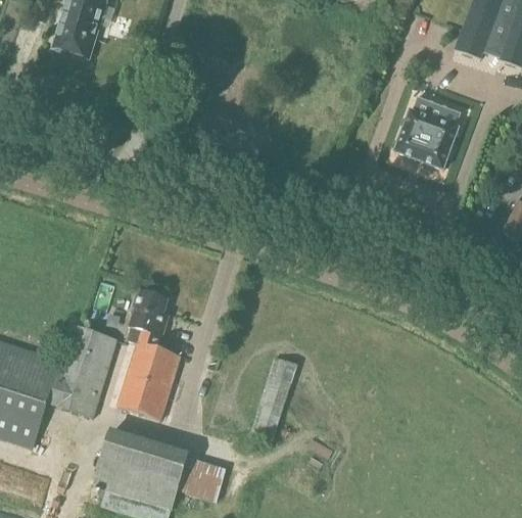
[(95,37),(105,2),(98,0),(65,0),(58,26),(62,27),(56,46),(85,55),(91,36),(95,37)]
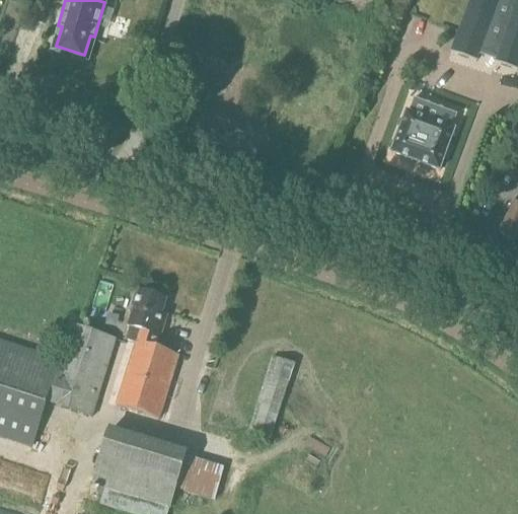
[(463,0),(448,50),(475,59),(478,51),(517,63),(517,0),(463,0)]
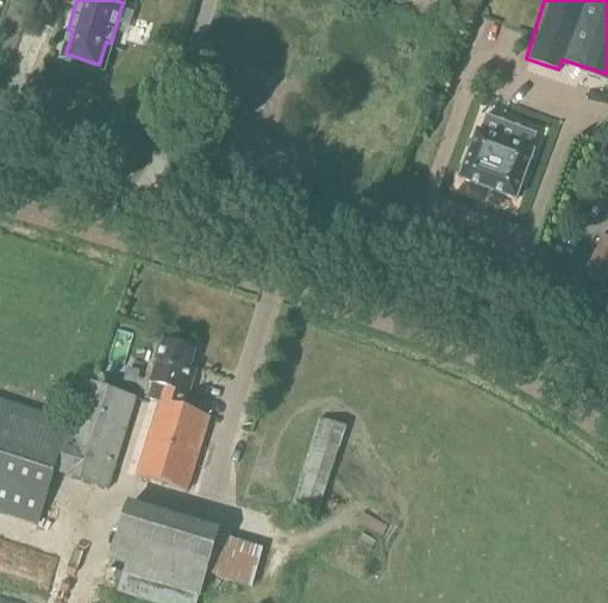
[(459,175),(515,196),(533,148),(477,127),(459,175)]
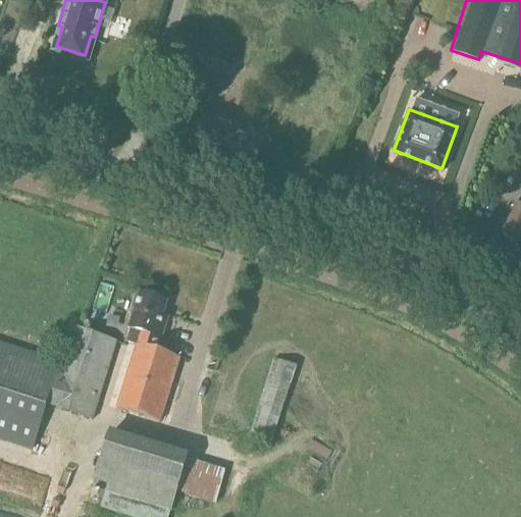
[(520,190),(515,200),(516,201),(499,228),(519,242),(520,239),(520,190)]
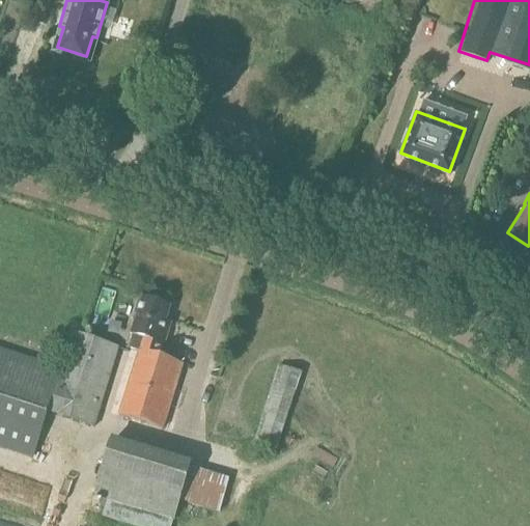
[(170,304),(142,295),(128,344),(137,348),(117,412),(163,426),(184,361),(160,354),(164,340),(159,338),(170,304)]
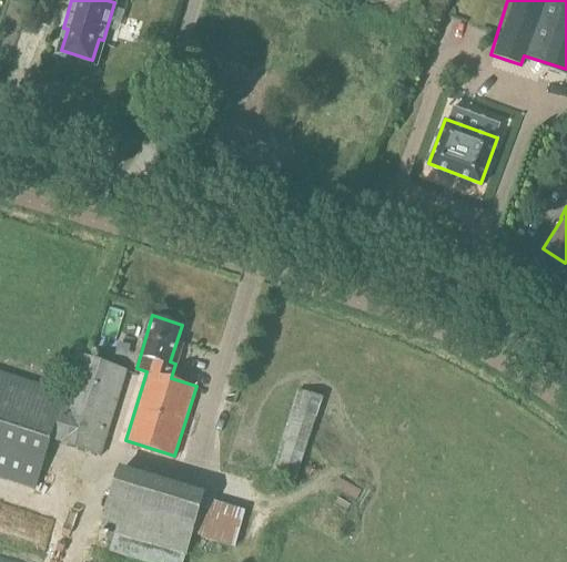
[(51,438),(101,453),(127,367),(73,349),(61,389),(0,368),(0,445),(44,460),(51,438)]
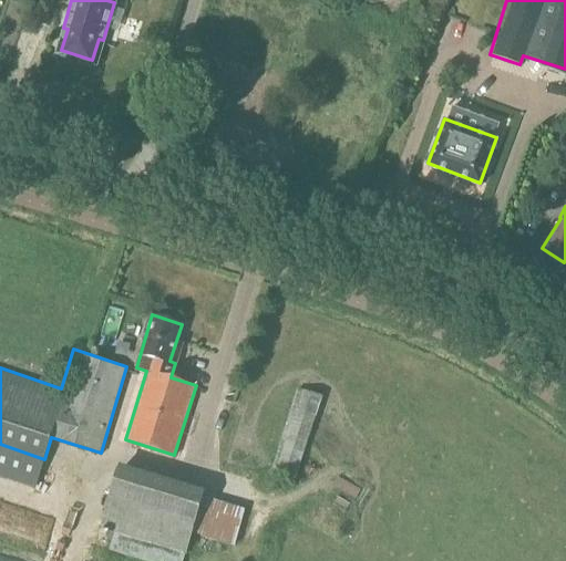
[(297,386),(269,471),(294,479),(321,393),(297,386)]
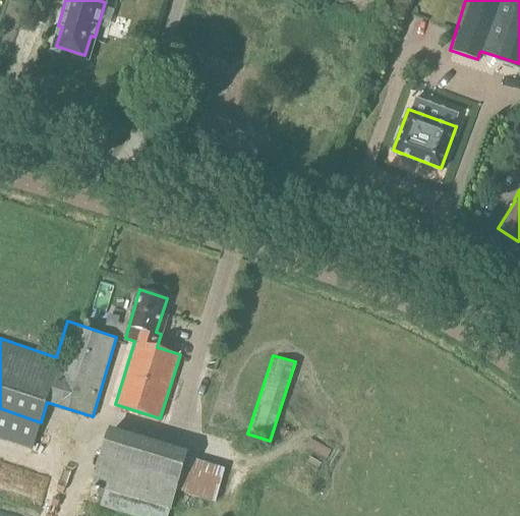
[(187,454),(188,451),(109,426),(91,482),(105,486),(101,502),(147,515),(167,515),(170,507),(171,508),(177,488),(215,500),(224,466),(187,454)]
